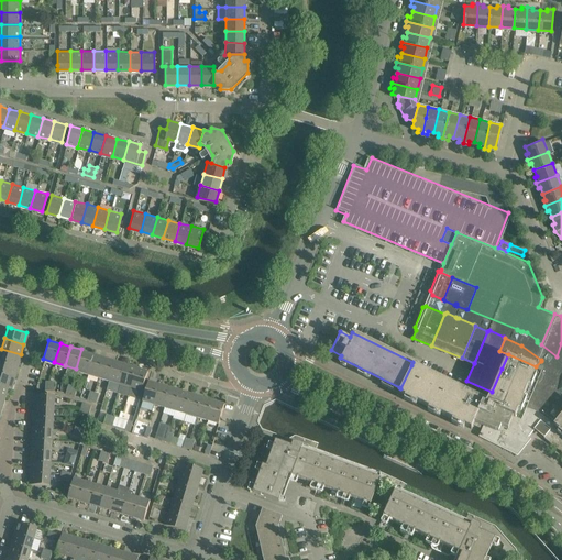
[(1,349),(0,352),(0,360),(17,365),(21,354),(1,349)]
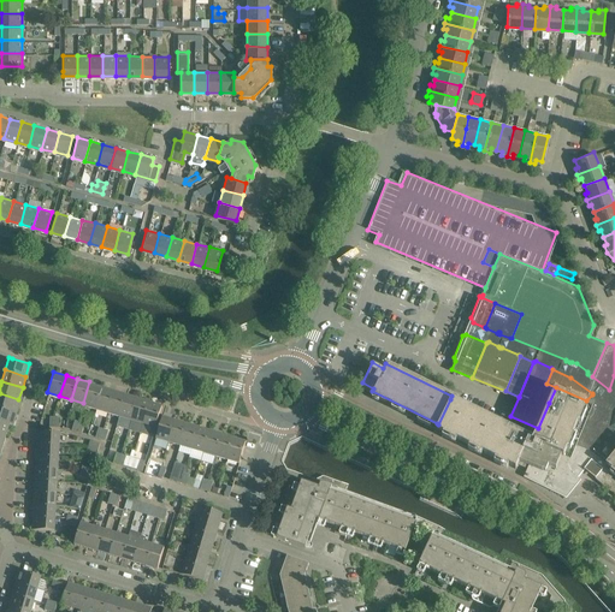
[(89,381),(83,403),(95,406),(101,385),(89,381)]
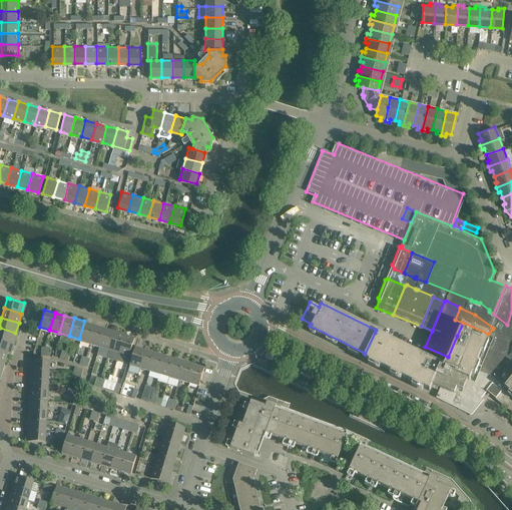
[(94,324),(84,321),(79,339),(88,342),(94,324)]
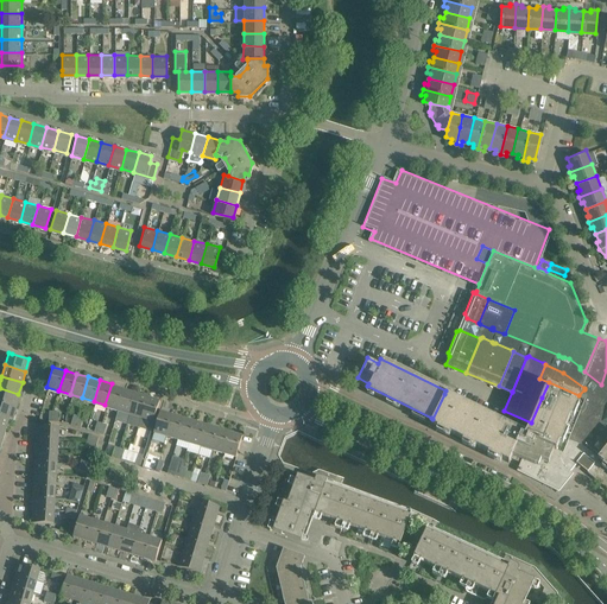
[(581,413),(594,400),(585,389),(579,395),(549,382),(542,398),(581,413)]
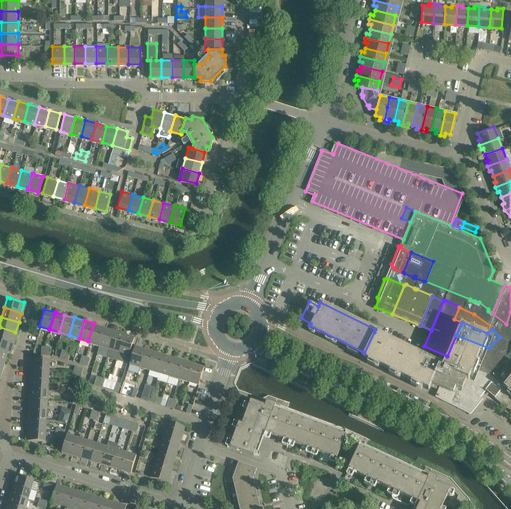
[(88,341),(98,344),(104,326),(94,323),(88,341)]
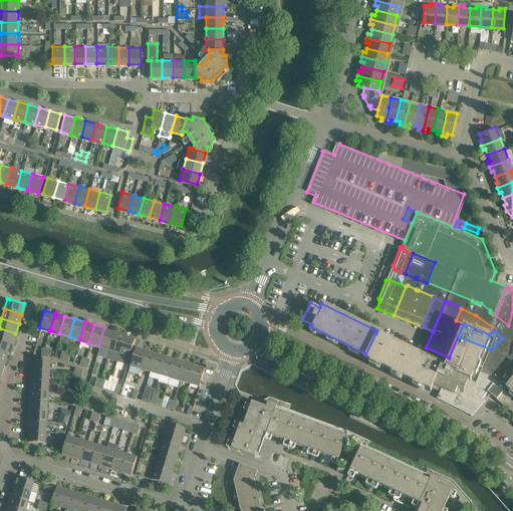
[(98,345),(96,353),(106,356),(113,330),(104,327),(98,345)]
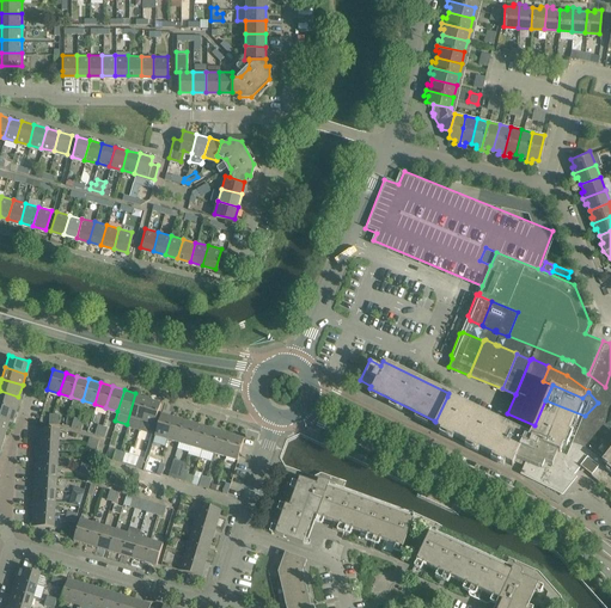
[(0,403),(14,409),(18,397),(0,391),(0,403)]
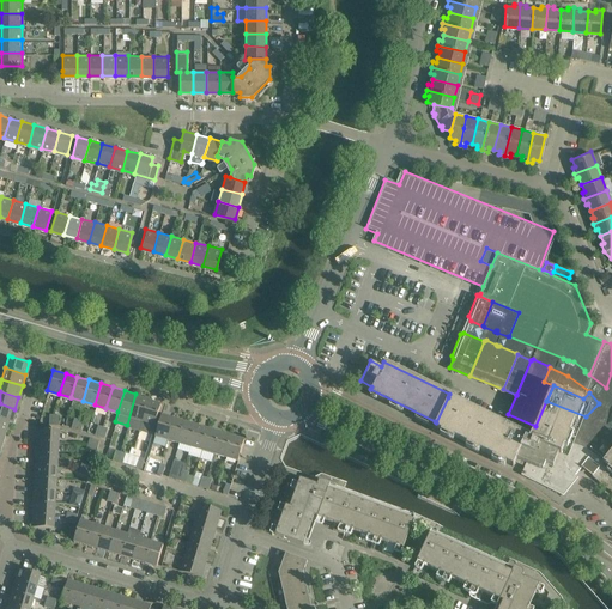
[(135,394),(127,425),(139,428),(147,397),(135,394)]
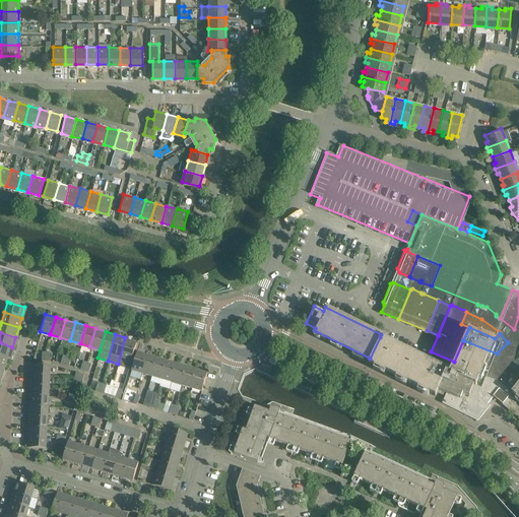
[(125,337),(118,364),(128,367),(130,359),(135,340),(125,337)]
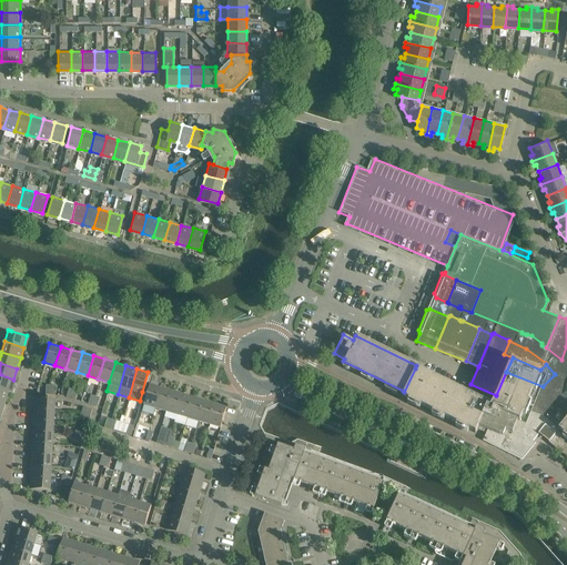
[(403,391),(402,394),(455,421),(474,430),(477,423),(490,429),(487,436),(498,442),(520,453),(533,437),(538,430),(540,427),(546,421),(554,410),(556,405),(564,385),(555,374),(543,386),(506,372),(497,395),(492,406),(487,404),(469,395),(451,386),(433,377),(415,369),(404,392),(403,391)]
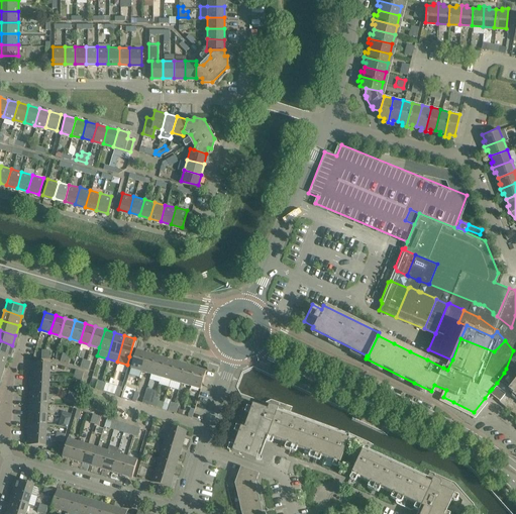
[(0,351),(7,354),(8,355),(9,355),(12,345),(0,340),(0,351)]
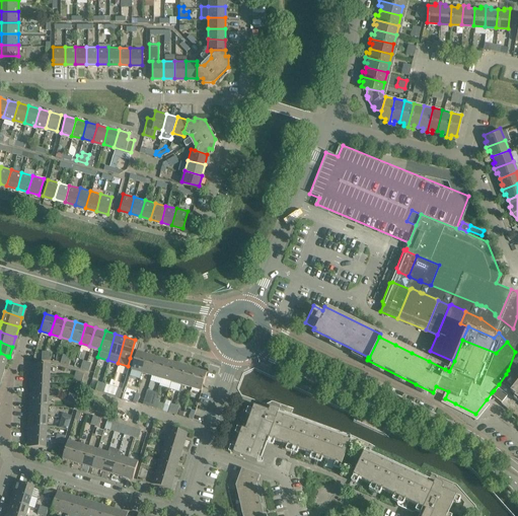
[(136,349),(128,374),(138,377),(141,370),(146,352),(136,349)]
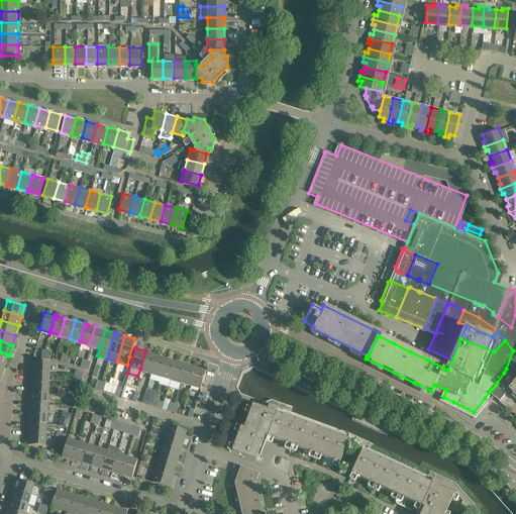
[(156,353),(145,350),(140,369),(149,372),(156,353)]
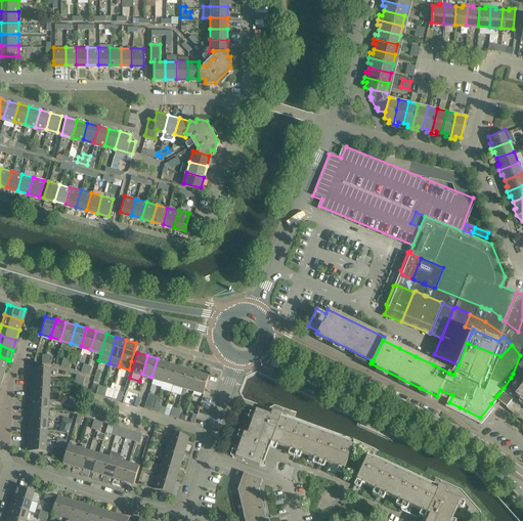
[(162,380),(167,361),(158,358),(151,377),(162,380)]
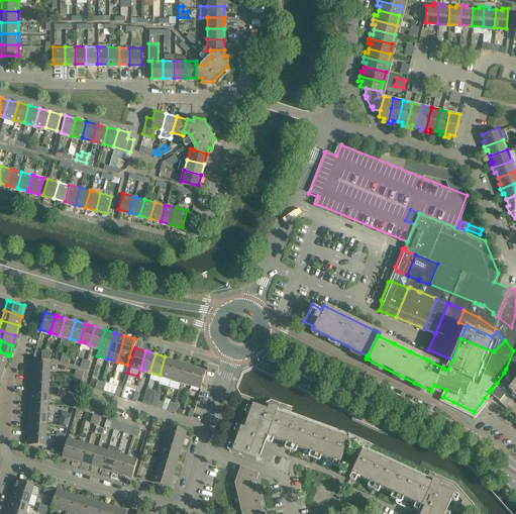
[(175,360),(165,356),(160,375),(170,378),(175,360)]
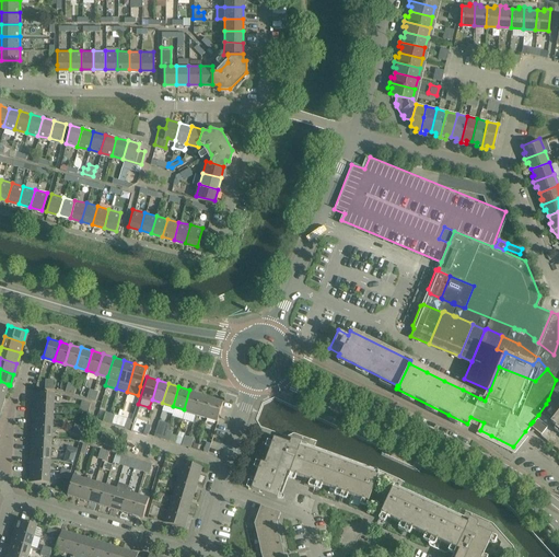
[(33,390),(33,401),(53,402),(54,391),(33,390)]
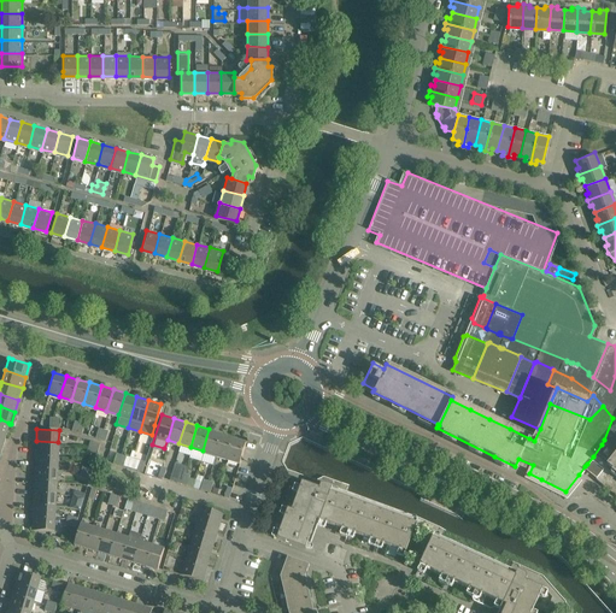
[(215,454),(221,432),(209,429),(203,451),(215,454)]
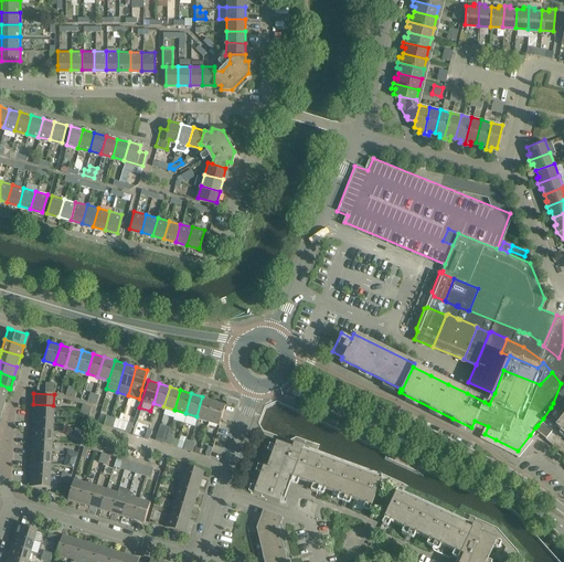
[(213,400),(202,396),(197,416),(206,420),(213,400)]
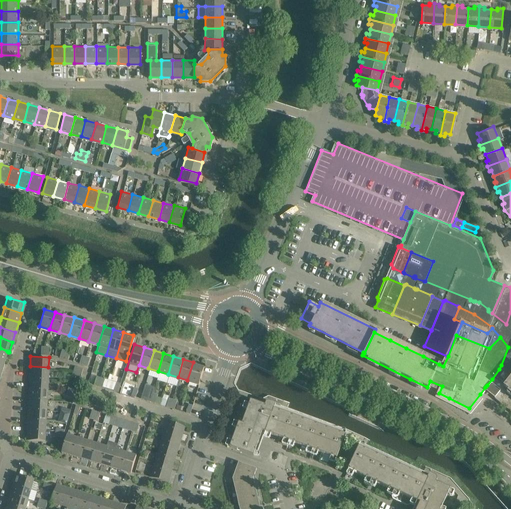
[(187,380),(198,383),(203,365),(193,362),(187,380)]
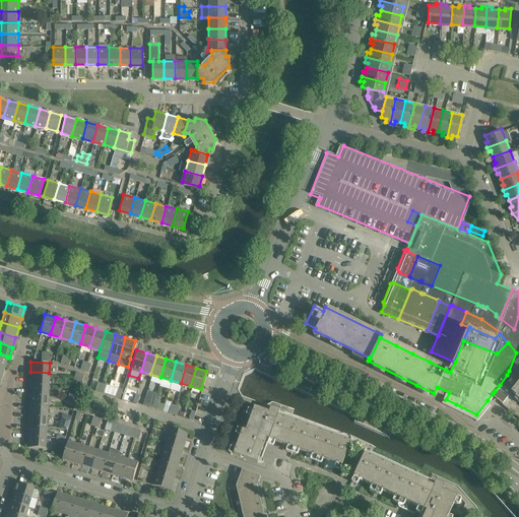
[(49,384),(49,373),(30,372),(29,382),(49,384)]
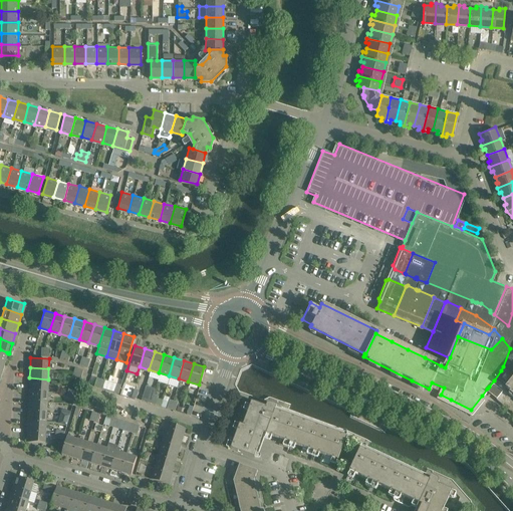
[(512,373),(497,395),(512,407),(512,373)]
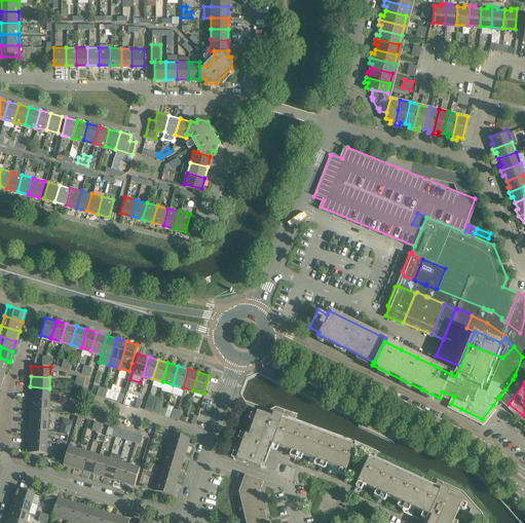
[(48,399),(49,388),(30,386),(30,398),(48,399)]
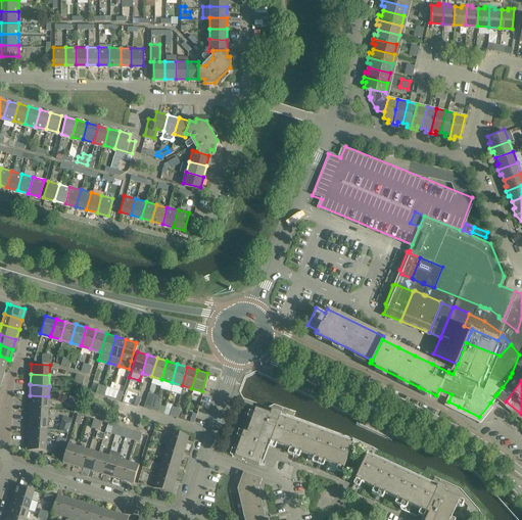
[(109,394),(112,386),(106,384),(103,392),(109,394)]
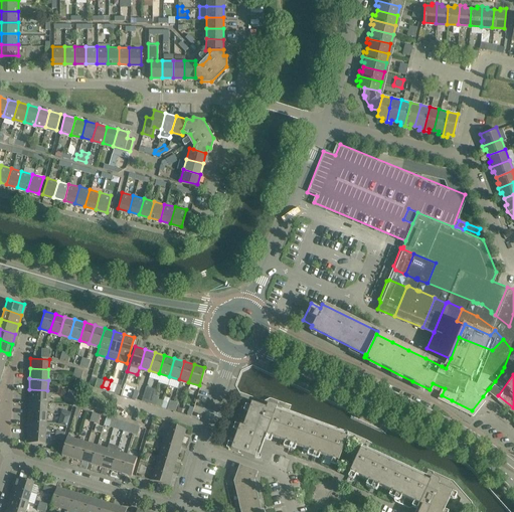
[(116,382),(111,380),(108,388),(114,390),(116,382)]
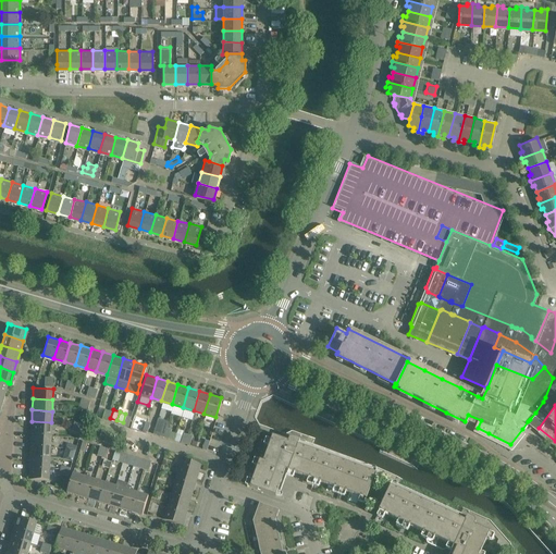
[(137,427),(139,418),(141,414),(134,413),(131,425),(137,427)]
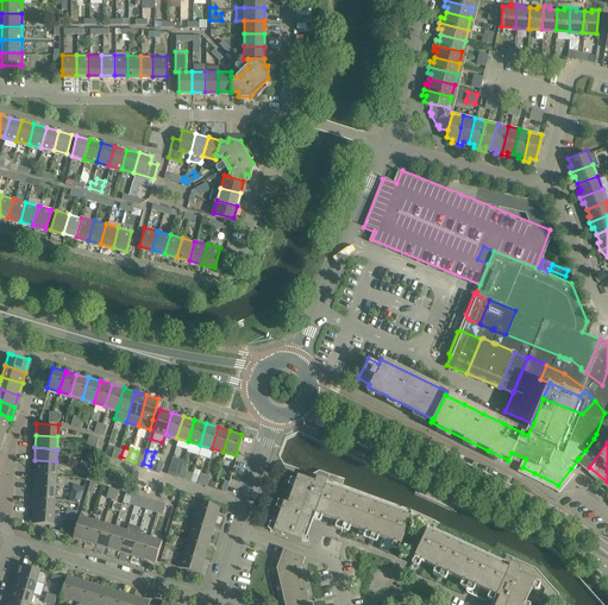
[(167,471),(179,474),(181,465),(182,461),(170,458),(167,471)]
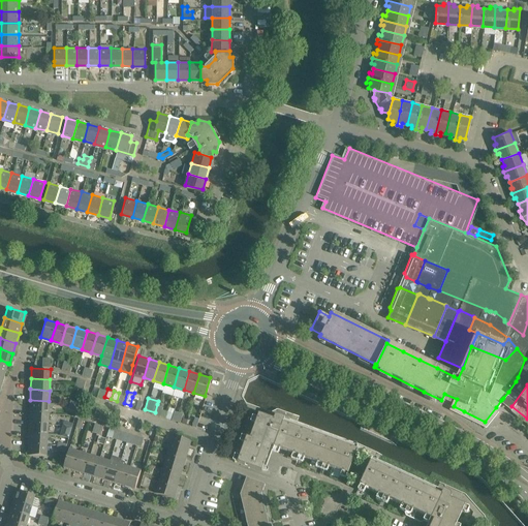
[(30,400),(29,410),(48,411),(49,401),(30,400)]
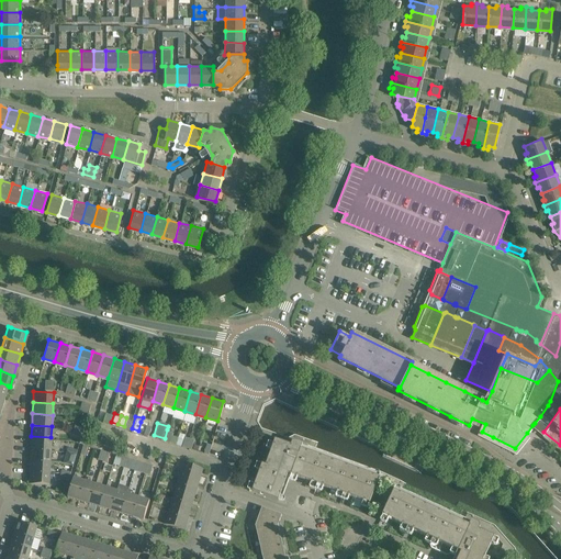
[(51,448),(51,437),(31,436),(30,447),(51,448)]
